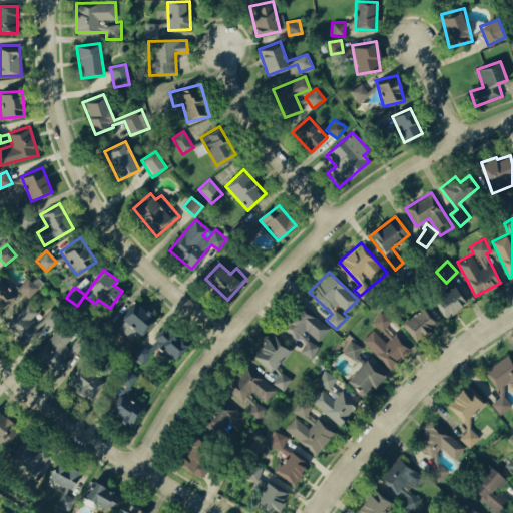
[(28,299),(38,287),(27,277),(17,289),(28,299)]
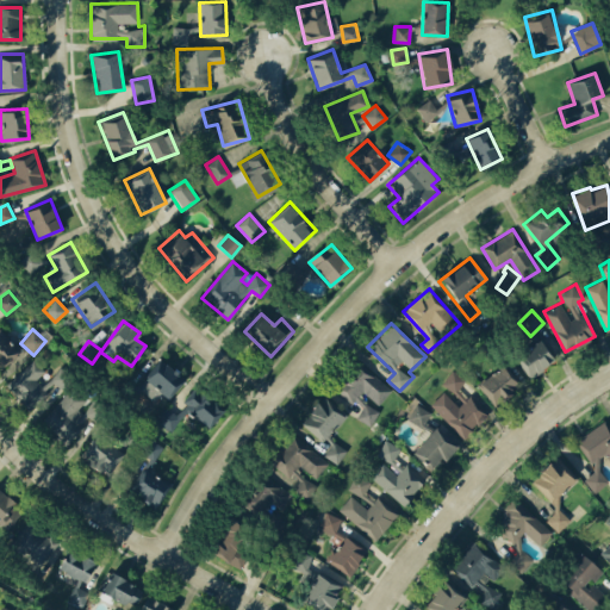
[(0,368),(19,353),(0,330),(0,368)]
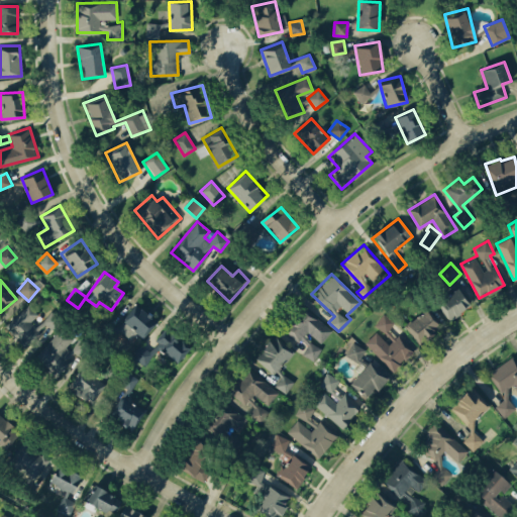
[(449,320),(471,306),(458,287),(437,301),(449,320)]
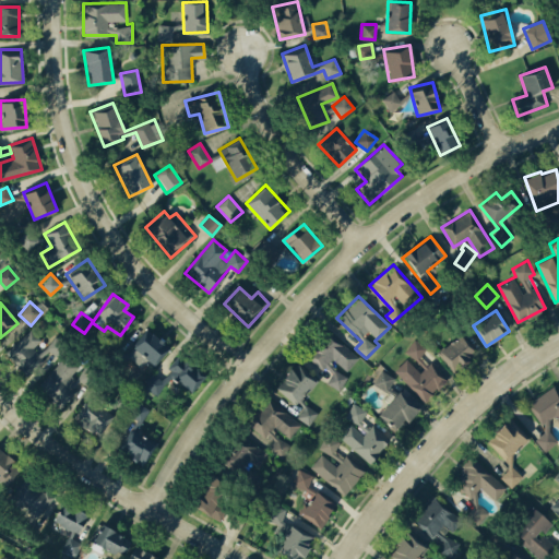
[(359,357),(324,326),(312,341),(306,354),(307,354),(320,366),(332,371),(326,383),(340,390),(346,377),(347,371),(359,357)]
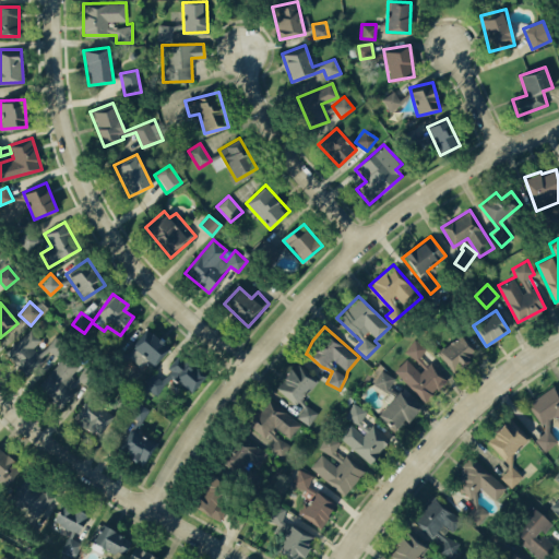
[(6,353),(26,376),(45,360),(42,357),(50,349),(56,355),(66,346),(57,336),(38,353),(33,347),(42,340),(32,329),(6,353)]
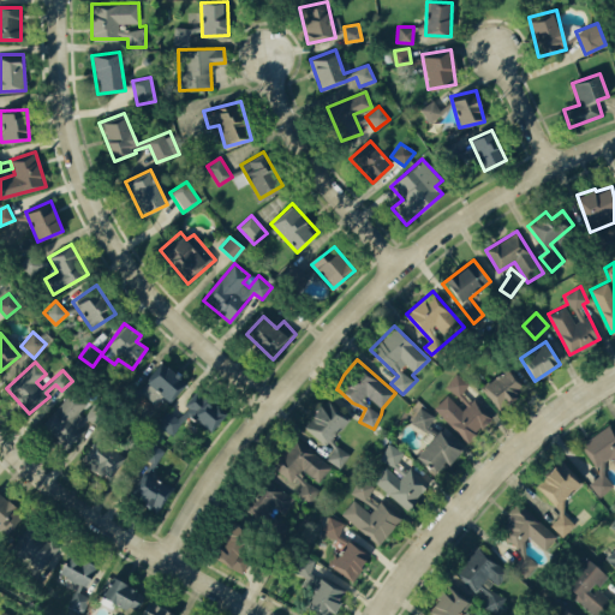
[(156,404),(161,398),(169,404),(187,381),(162,362),(139,390),(156,404)]
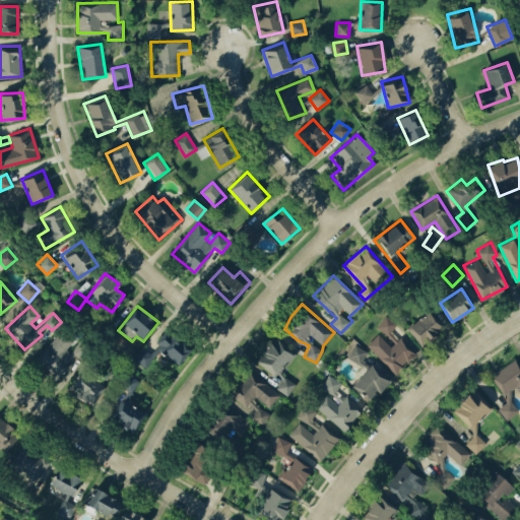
[(445,327),(430,309),(407,327),(423,346),(445,327)]
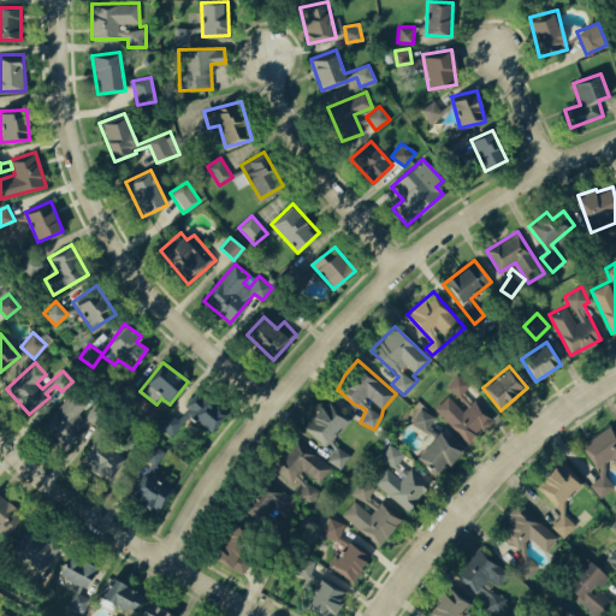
[(445,388),(460,398),(471,384),(456,373),(445,388)]
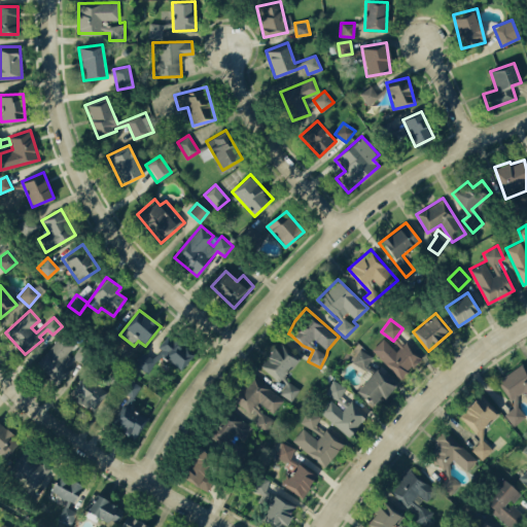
[(35,366),(58,385),(86,350),(79,344),(77,346),(62,334),(35,366)]
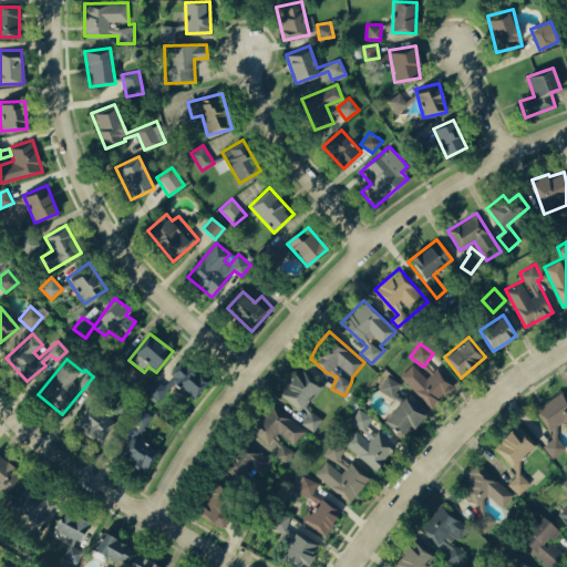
[(207,380),(179,361),(164,384),(154,378),(145,392),(160,402),(173,383),(195,398),(207,380)]
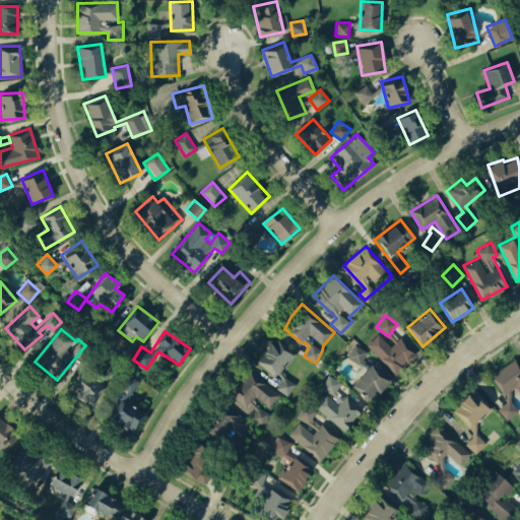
[(396,373),(415,351),(398,336),(390,345),(377,333),(366,345),(396,373)]
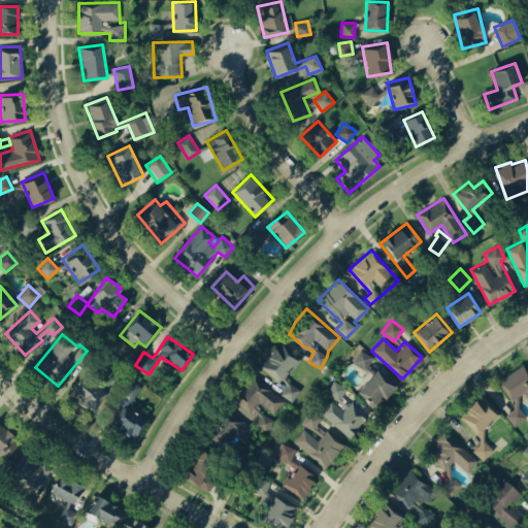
[(260,365),(278,382),(290,369),(291,369),(300,359),(281,341),(260,365)]
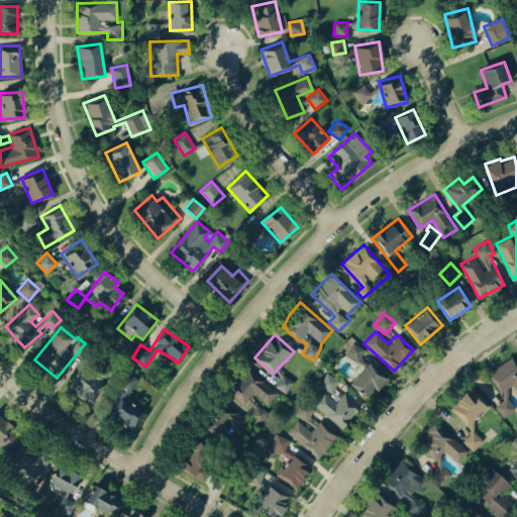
[(365,349),(352,341),(344,354),(356,362),(365,349)]
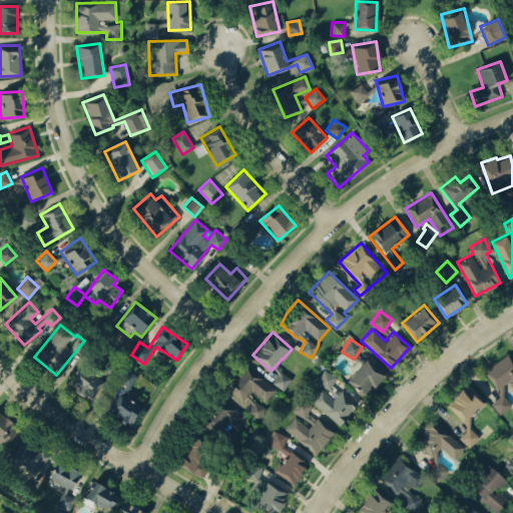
[(484,370),(500,395),(491,401),(499,414),(512,406),(501,390),(510,384),(512,388),(512,360),(509,354),(484,370)]
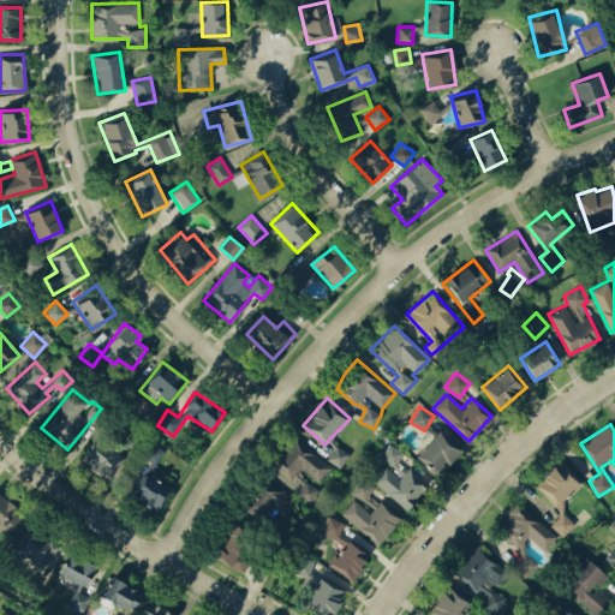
[(439,475),(463,449),(441,429),(417,454),(439,475)]
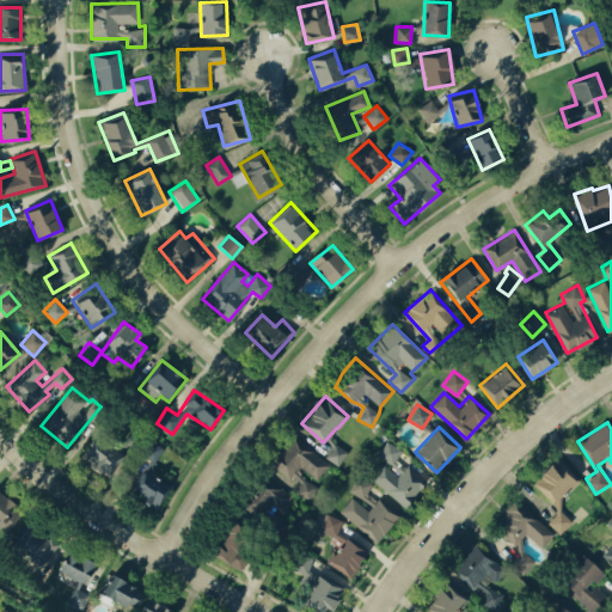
[(319,487),(314,482),(330,464),(293,434),(271,461),(299,484),(294,490),(307,501),(319,487)]
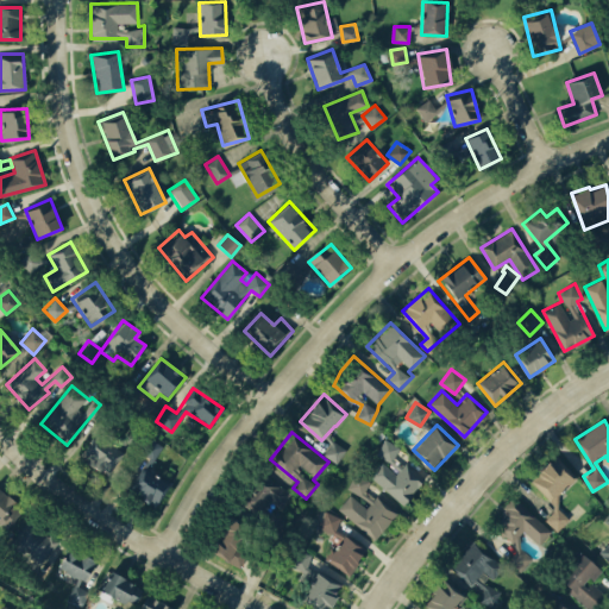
[(108,475),(124,452),(96,433),(80,456),(108,475)]
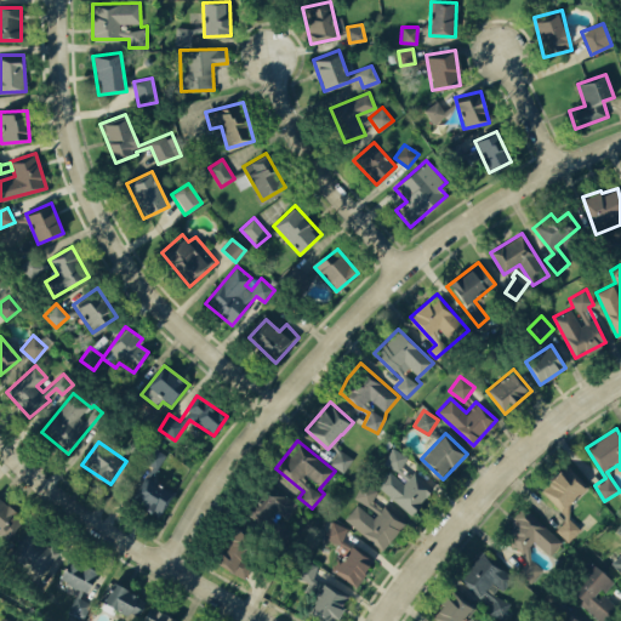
[(406,455),(392,448),(383,463),(399,471),(406,455)]
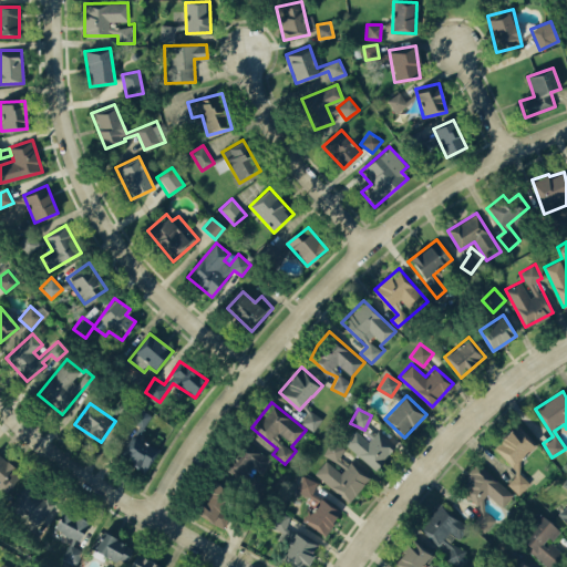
[(301,423),(315,431),(322,419),(309,410),(301,423)]
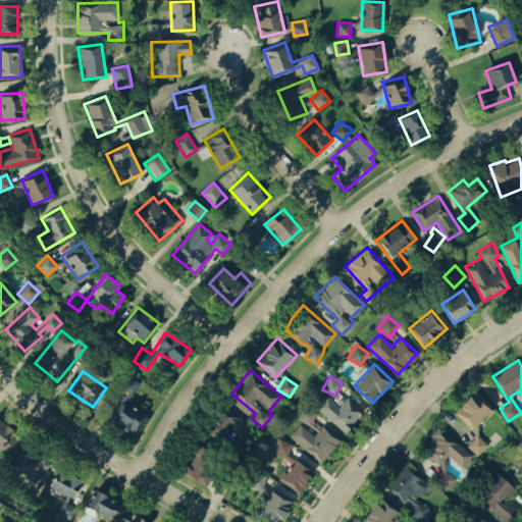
[(494,410),(475,390),(454,412),(477,434),(467,445),(477,455),(488,444),(474,430),(494,410)]
